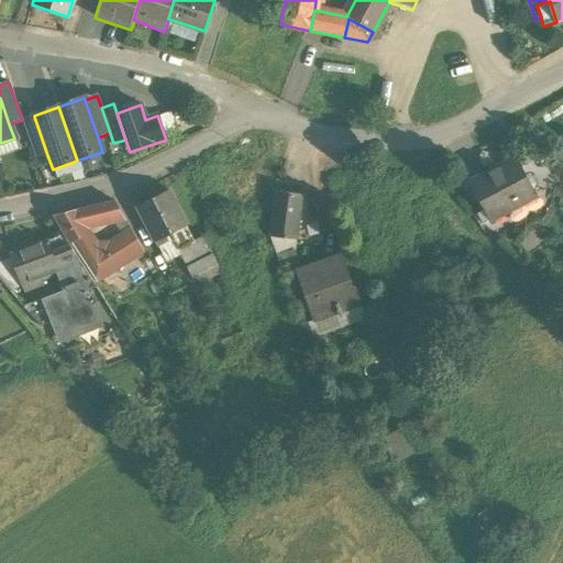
[(34,117),(22,121),(35,158),(47,155),(34,117)]
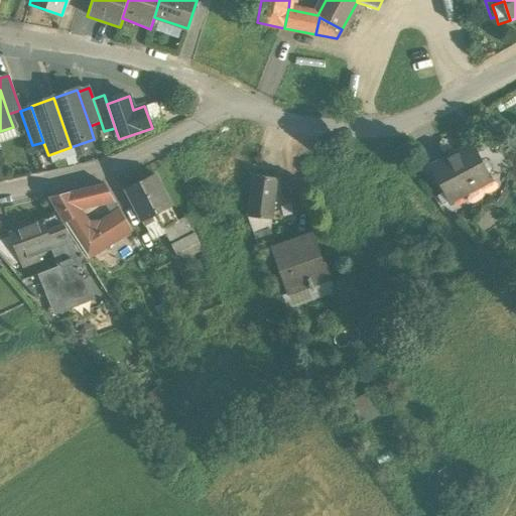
[(472,147),(434,167),(452,201),(489,180),(487,175),(488,175),(490,168),(487,163),(481,161),(480,162),(472,147)]
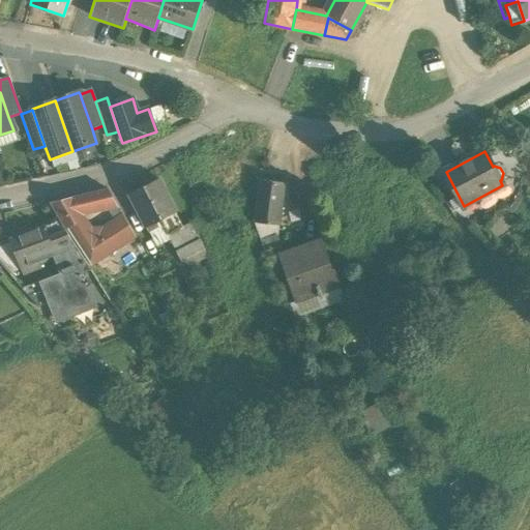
[(158,180),(128,196),(145,229),(145,228),(148,234),(157,229),(154,224),(158,222),(167,237),(181,230),(181,229),(174,214),(175,213),(158,180)]
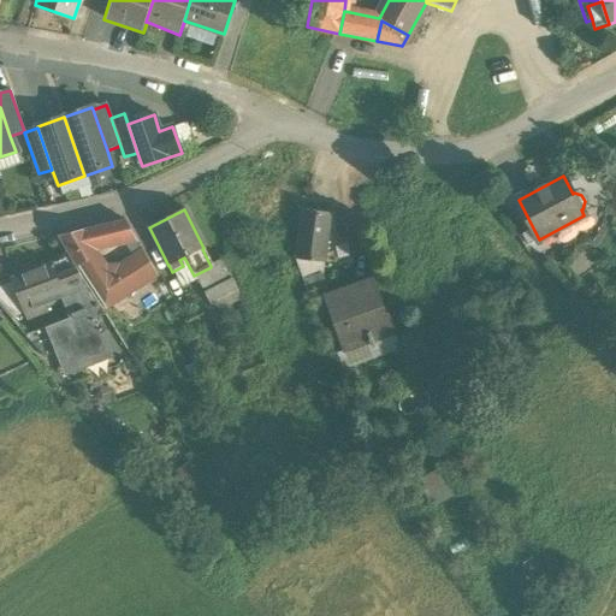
[(329,214),(302,211),(296,259),(323,262),(329,214)]
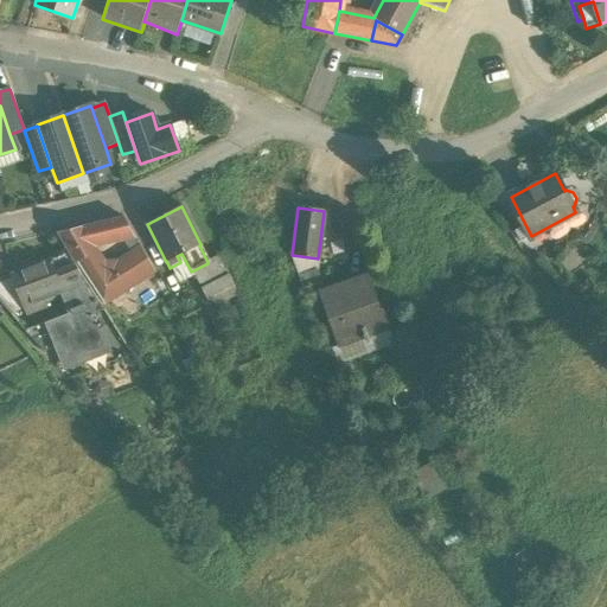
[(123,218),(81,229),(91,246),(133,236),(123,218)]
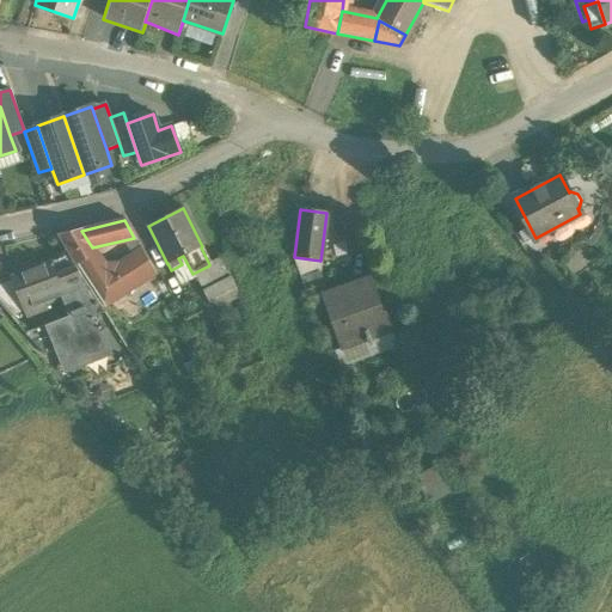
[(81,231),(59,236),(60,237),(75,265),(75,264),(96,252),(92,248),(81,231)]
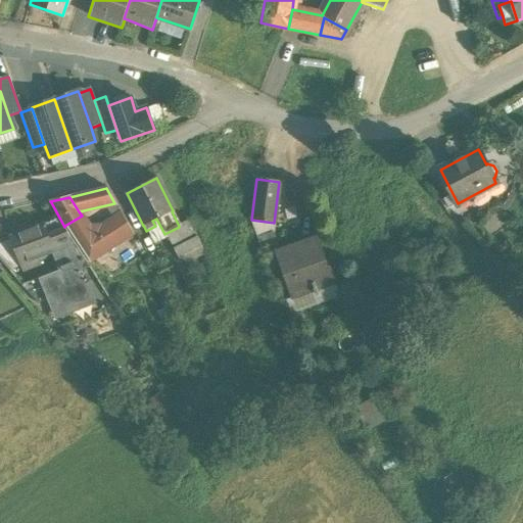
[(82,216),(64,226),(88,262),(132,234),(121,215),(99,228),(99,248),(87,248),(87,228),(88,225),(82,216)]
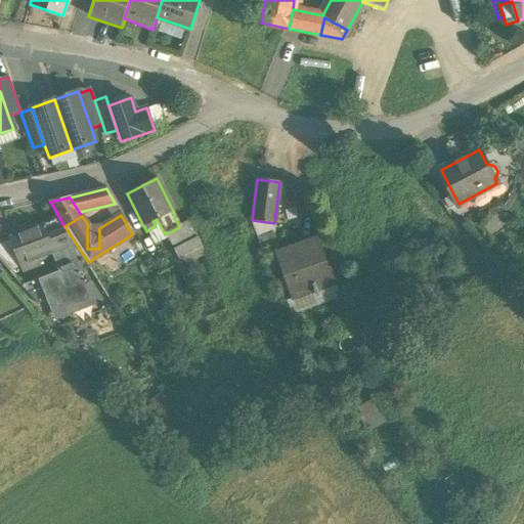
[(57,219),(43,225),(47,235),(64,229),(57,219)]
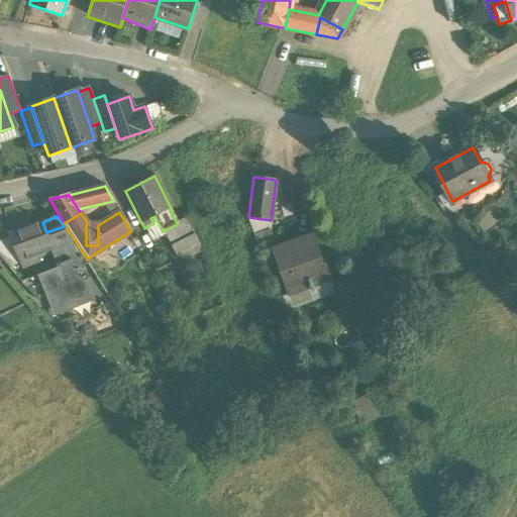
[(177,224),(163,231),(171,246),(194,234),(187,217),(177,223),(177,224)]
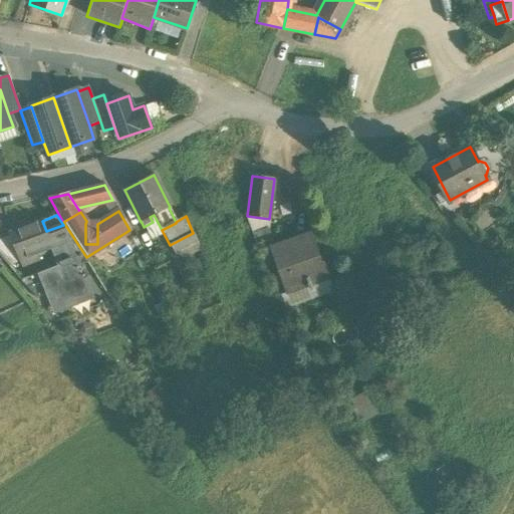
[(87,263),(63,225),(46,231),(42,221),(10,233),(21,262),(22,262),(24,267),(39,262),(36,256),(51,251),(57,266),(60,273),(75,267),(87,263)]
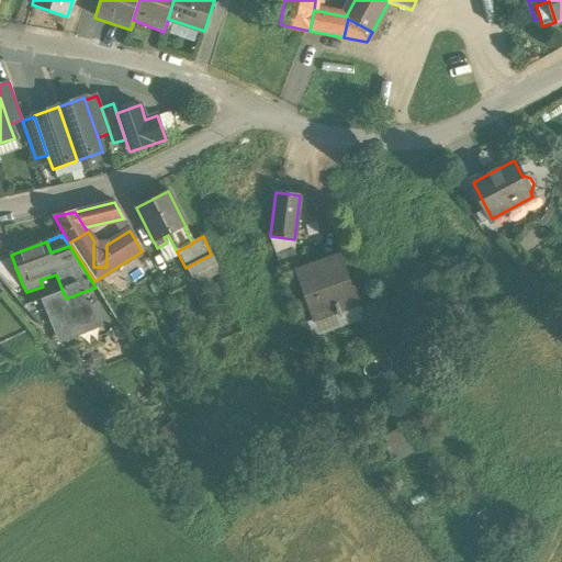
[(93,245),(93,267),(107,267),(107,245),(93,245)]
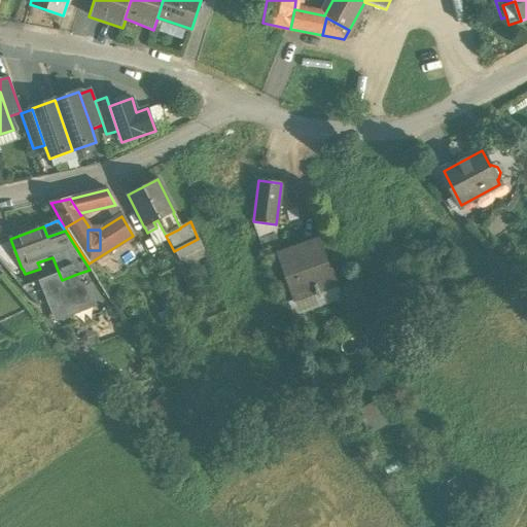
[(198,239),(174,251),(179,262),(203,250),(199,239),(198,239)]
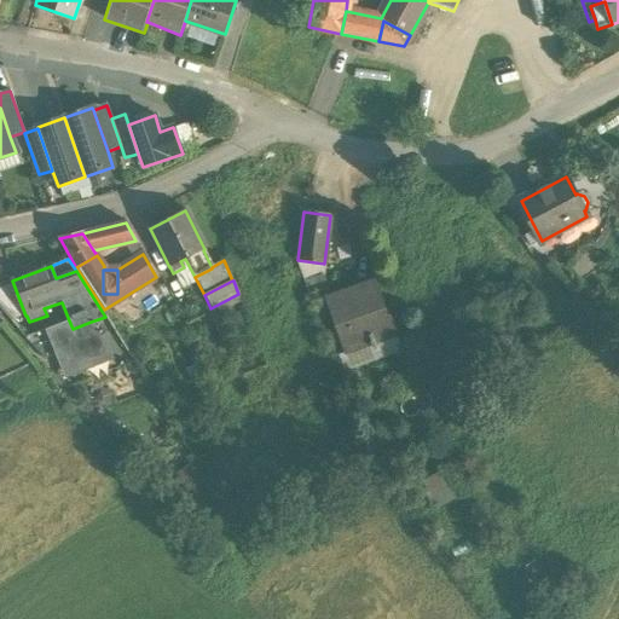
[(375,281),(325,299),(343,354),(397,336),(389,316),(387,316),(375,281)]
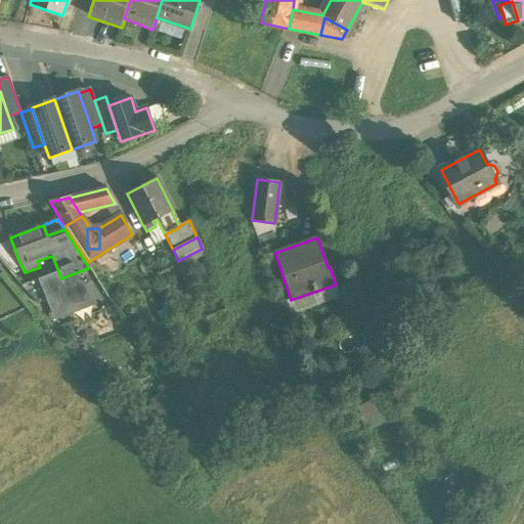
[(6,241),(0,243),(0,262),(8,271),(17,268),(6,241)]
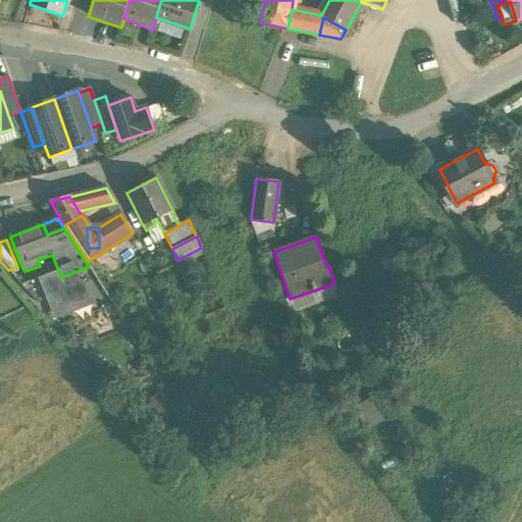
[(58,270),(38,278),(44,296),(47,302),(52,300),(59,318),(70,314),(69,310),(94,301),(76,271),(61,277),(58,270)]
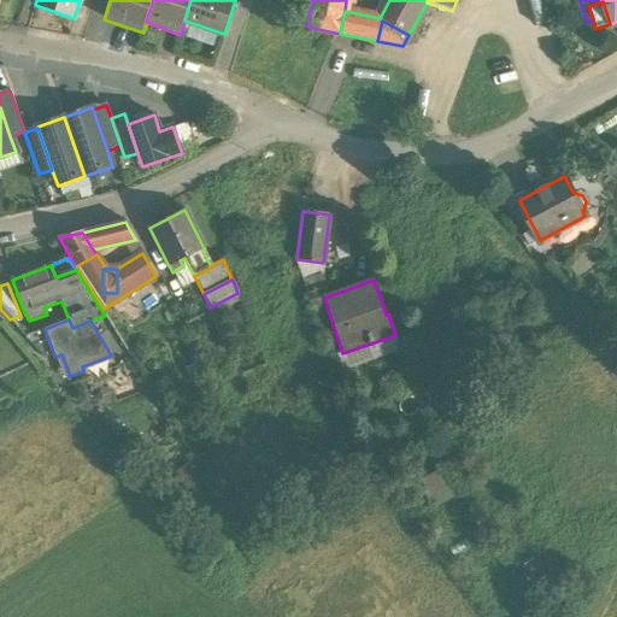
[(45,329),(24,338),(42,358),(52,350),(45,329)]
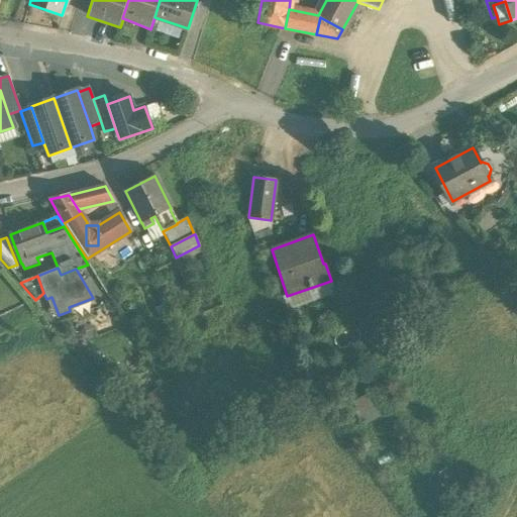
[(376,392),(351,405),(362,423),(386,410),(376,392)]
